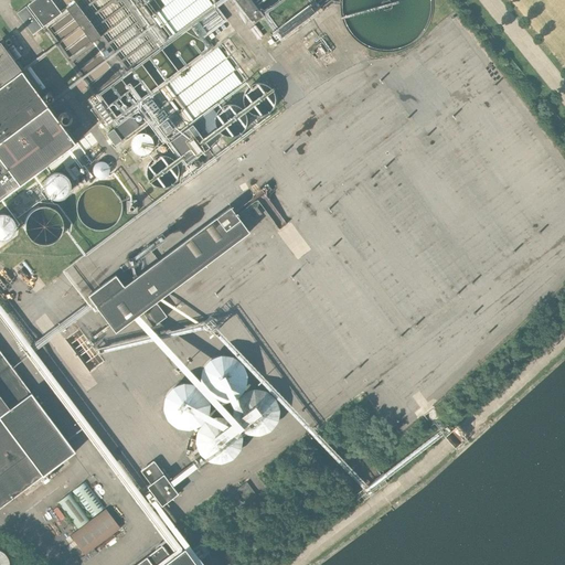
[(61,13),(51,0),(33,0),(16,14),(32,35),(61,13)]
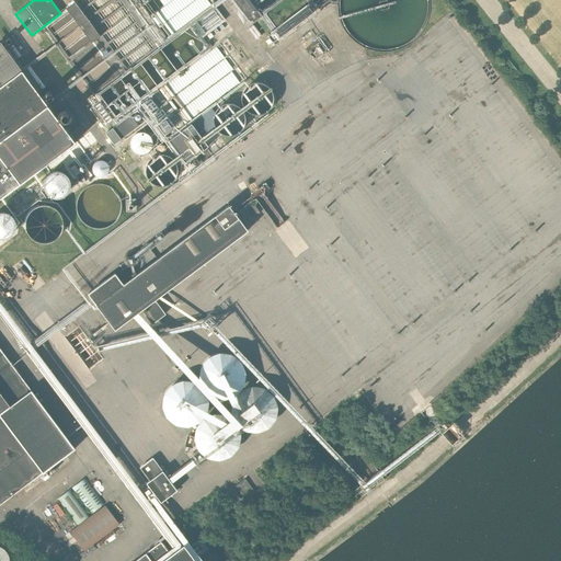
[(260,15),(248,0),(232,0),(250,23),(260,15)]
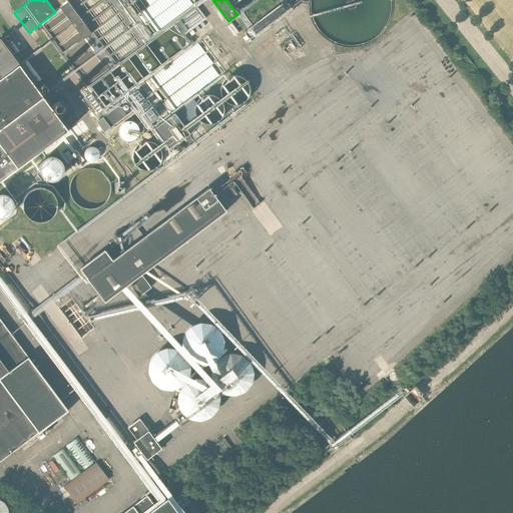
[(90,32),(67,2),(59,7),(82,37),(90,32)]
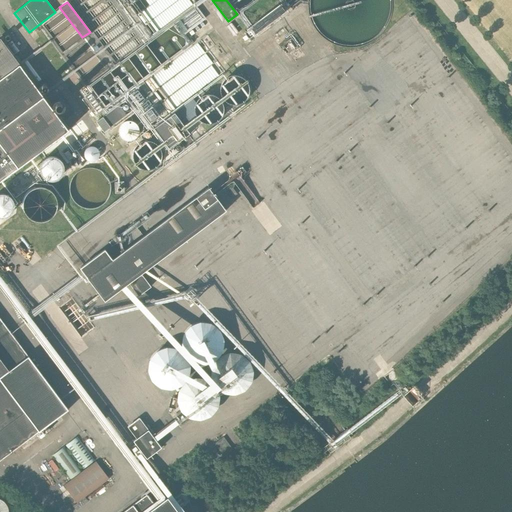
[(255,35),(285,12),(278,3),(248,26),(255,35)]
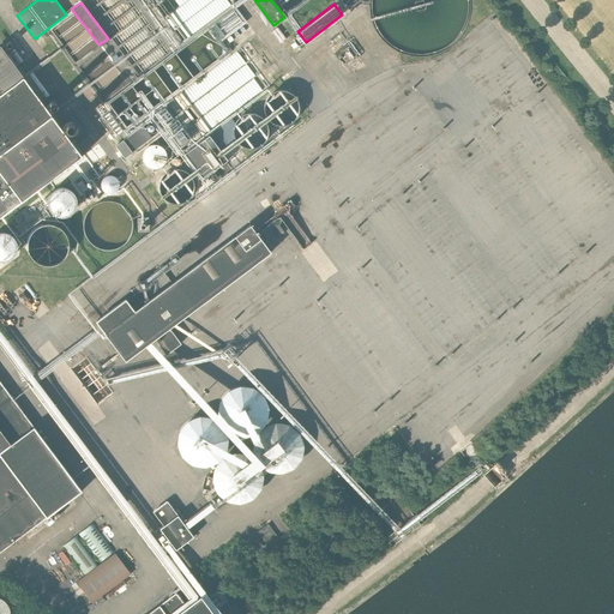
[(126,128),(228,50),(221,40),(244,22),(233,6),(107,103),(126,128)]
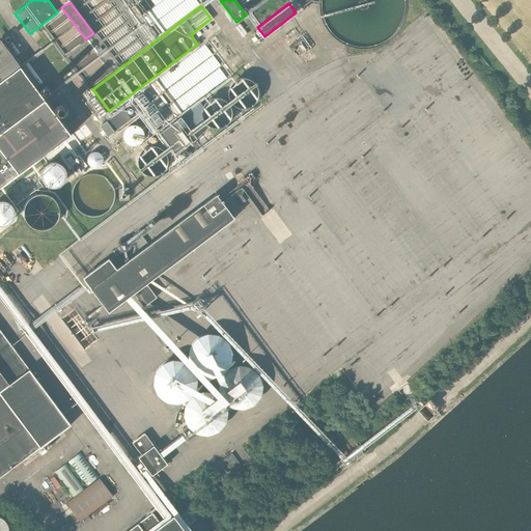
[(71,134),(1,40),(0,40),(0,185),(17,173),(18,173),(71,134)]
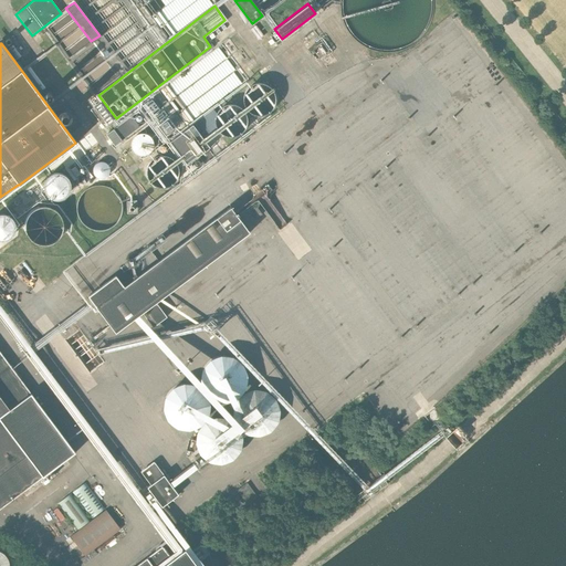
[(229,143),(281,103),(261,79),(209,118),(229,143)]
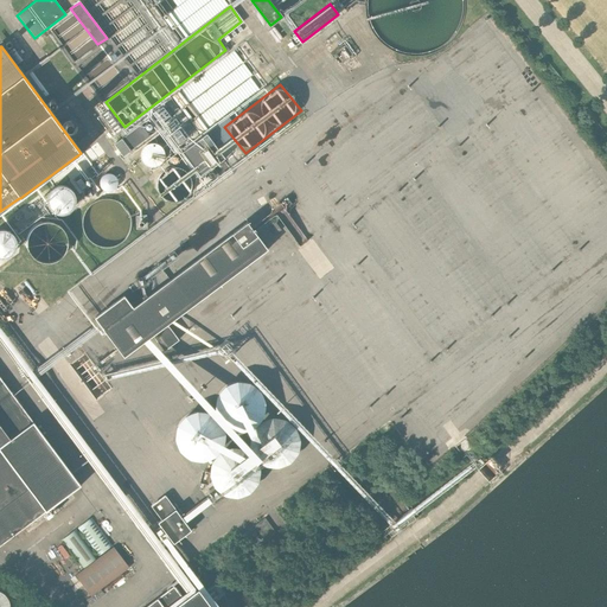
[(122,155),(155,129),(147,119),(114,145),(122,155)]
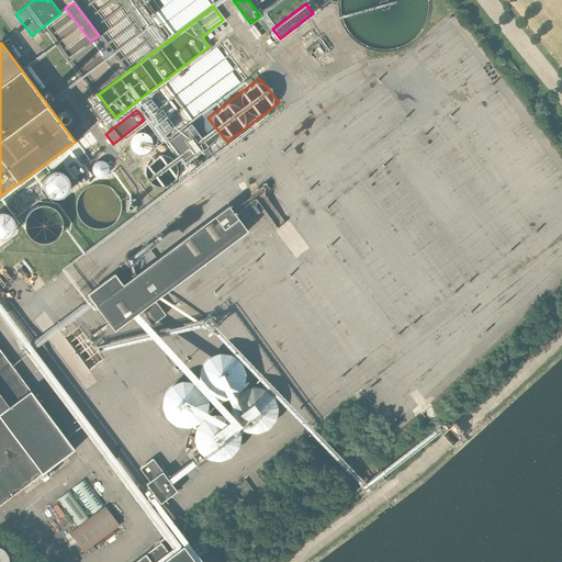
[(190,124),(168,141),(184,163),(206,146),(190,124)]
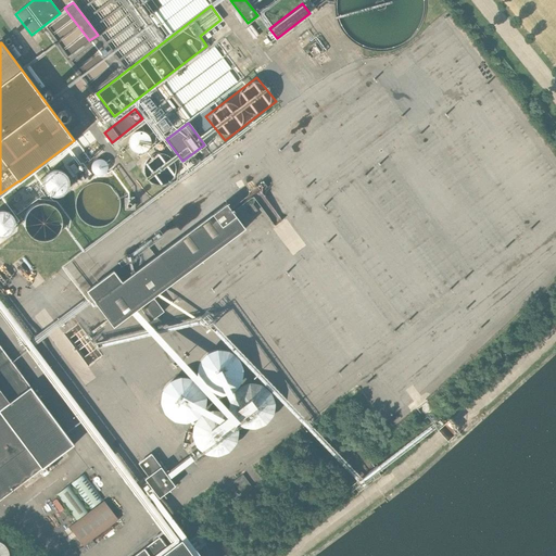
[(140,151),(144,149),(147,147),(149,143),(149,140),(148,137),(146,134),(142,131),(138,130),(134,131),(130,134),(128,137),(128,141),(129,146),(131,149),(136,151),(140,151)]
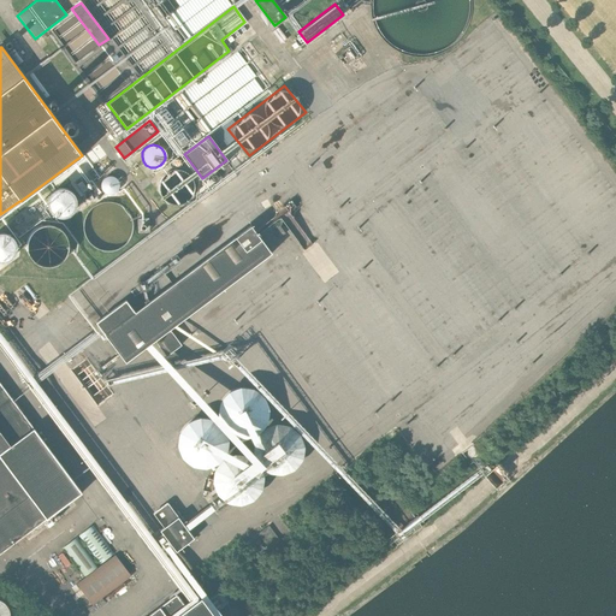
[(184,201),(189,196),(193,190),(193,183),(191,177),(187,172),(181,169),(175,169),(169,170),(164,173),(160,179),(159,187),(161,193),(165,199),(171,201),(177,202),(184,201)]
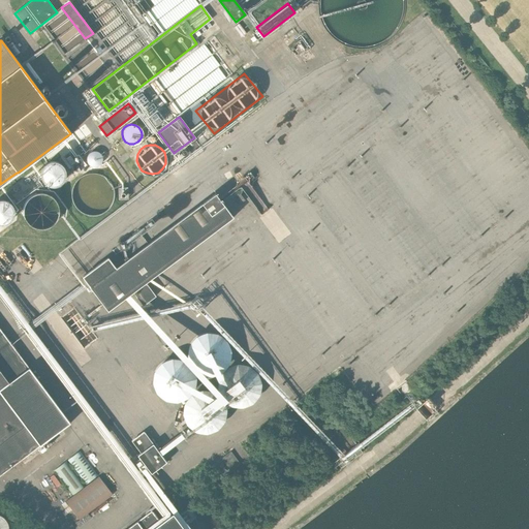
[(100,147),(87,151),(91,164),(104,159),(100,147)]
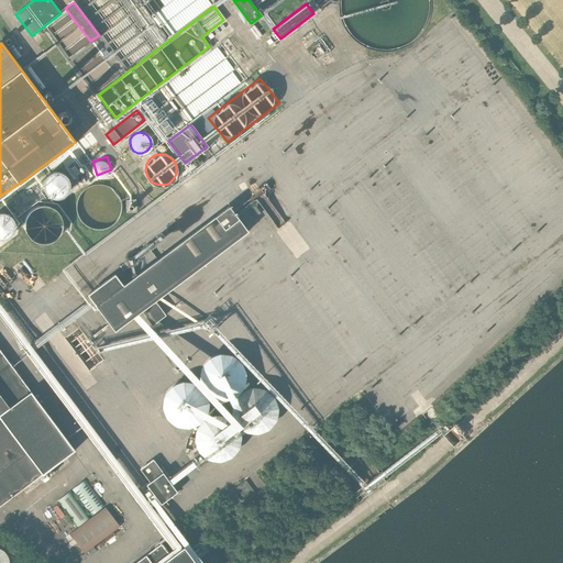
[(76,209),(79,217),(86,224),(95,228),(106,227),(113,222),(119,213),(121,203),(119,196),(113,189),(107,185),(99,183),(91,184),(84,188),(79,194),(76,201),(76,209)]
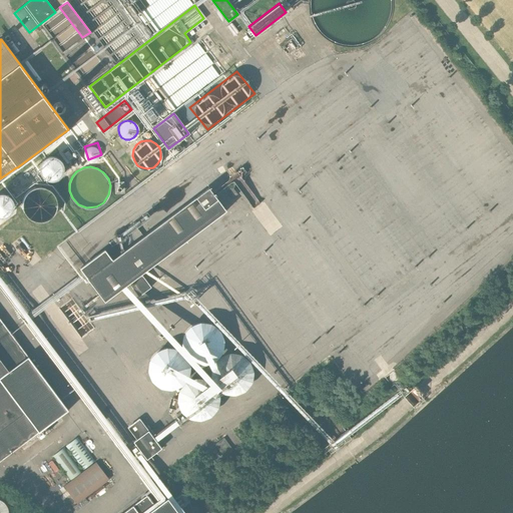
[(33,218),(40,220),(45,219),(50,216),(54,212),(56,207),(56,200),(54,194),(50,190),(44,187),(38,186),(31,189),(26,194),(23,201),(23,208),(27,214),(33,218)]
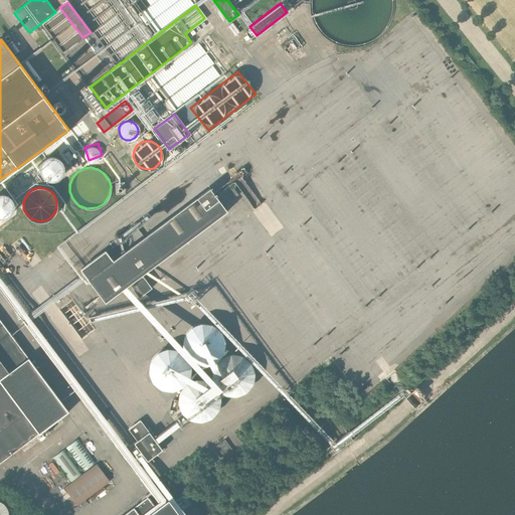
[(210,189),(114,261),(107,250),(81,269),(106,302),(130,284),(139,297),(151,288),(142,275),(226,211),(210,189)]
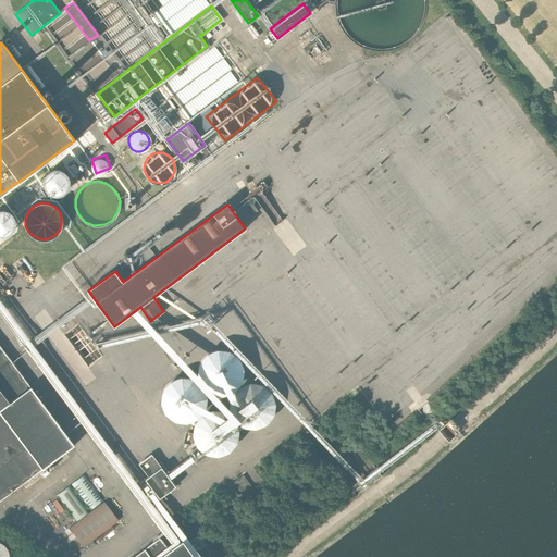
[(0,498),(73,445),(0,346),(0,498)]
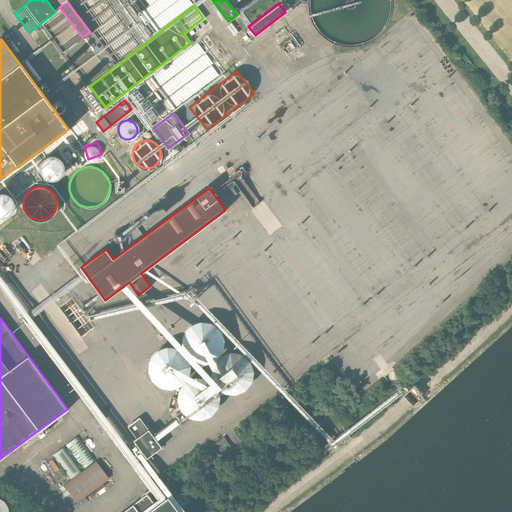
[(215,358),(217,356),(220,352),(222,348),(223,343),(223,338),(222,333),(219,329),(216,325),(211,322),(207,321),(202,320),(196,321),(192,324),(188,327),(185,331),(183,336),(182,341),(182,344),(183,347),(184,350),(185,352),(187,355),(189,357),(192,359),(194,360),(197,361),(200,362),(204,362),(206,361),(209,361),(212,359),(215,358)]
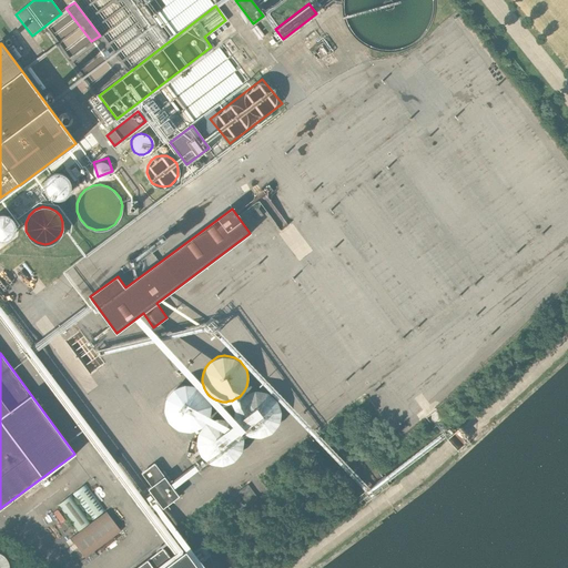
[(193,429),(199,428),(203,425),(208,419),(210,414),(211,408),(211,403),(209,396),(205,392),(203,389),(200,387),(194,385),(189,384),(185,384),(182,384),(176,386),(174,388),(171,391),(168,395),(165,401),(164,407),(165,413),(168,418),(171,423),(175,427),(181,429),(186,430),(193,429)]
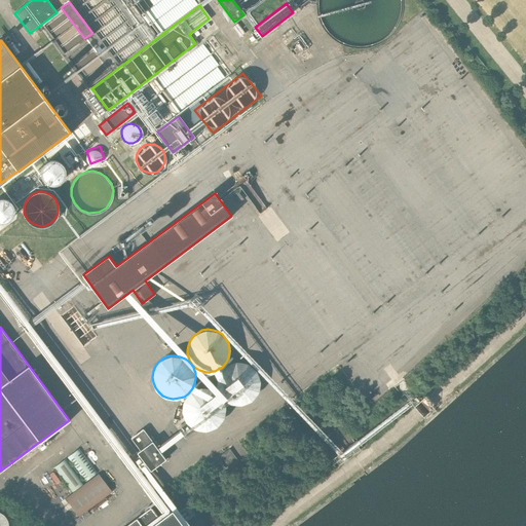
[(252,401),(254,399),(257,395),(260,389),(260,384),(260,379),(258,374),(256,370),(252,366),(247,364),(241,362),(236,362),(231,363),(227,366),(223,369),(220,373),(218,378),(218,383),(218,386),(218,389),(220,392),(221,396),(223,398),(225,400),(228,402),(231,403),(234,404),(237,405),(240,405),(243,404),(247,404),(250,402),(252,401)]
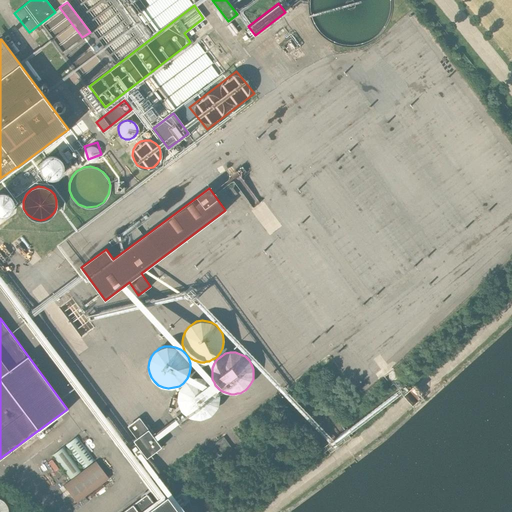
[(197,418),(202,418),(207,417),(210,415),(212,413),(216,409),(217,407),(218,404),(219,401),(219,398),(219,395),(218,392),(216,387),(214,385),(212,382),(210,381),(207,379),(205,378),(201,378),(198,378),(195,378),(190,379),(187,381),(185,383),(181,387),(180,390),(179,392),(178,398),(179,402),(180,406),(182,410),(185,414),(189,416),(193,418),(197,418)]
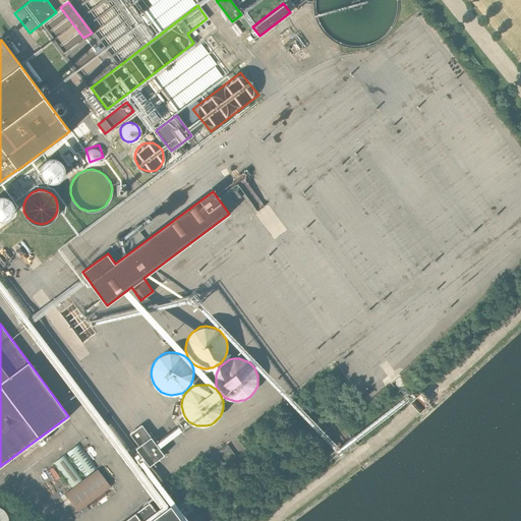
[(164,455),(142,424),(129,433),(151,464),(164,455)]
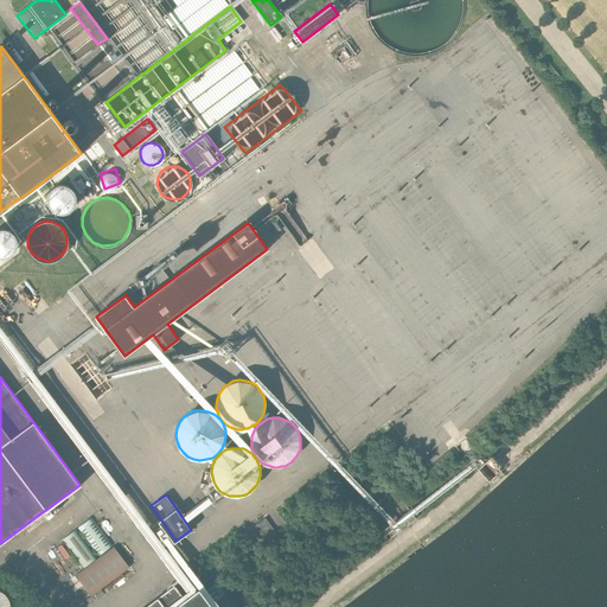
[(74,573),(88,590),(127,562),(93,516),(64,537),(84,564),(74,573)]
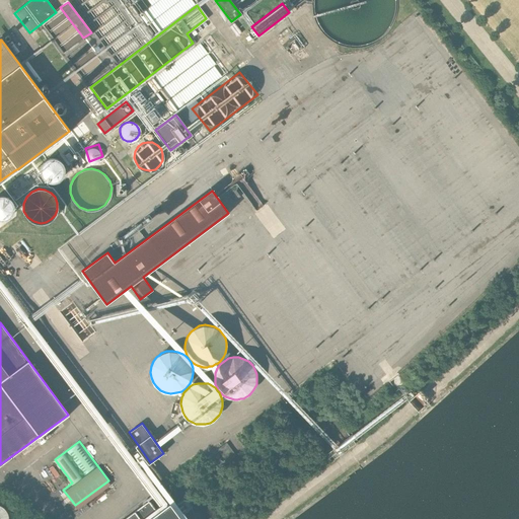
[(235,454),(227,442),(218,449),(227,461),(235,454)]
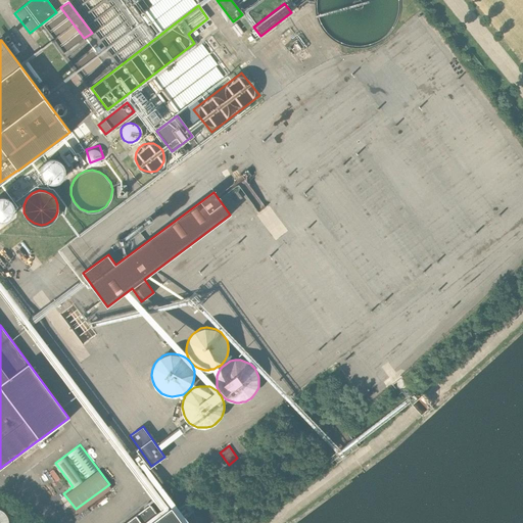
[(180,522),(160,497),(126,522),(180,522)]
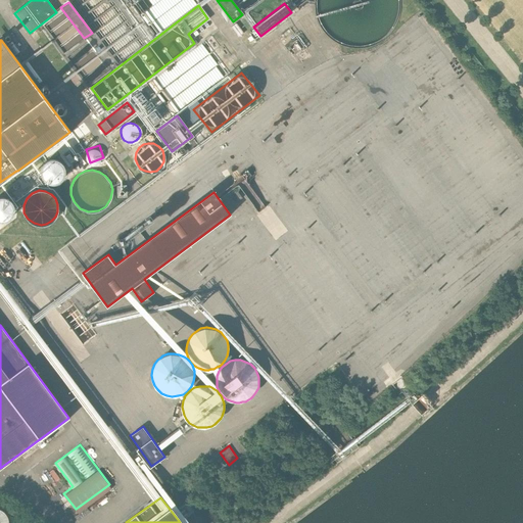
[(9,522),(10,520),(10,518),(9,515),(8,513),(6,511),(4,509),(2,508),(0,507),(0,522),(9,522)]
